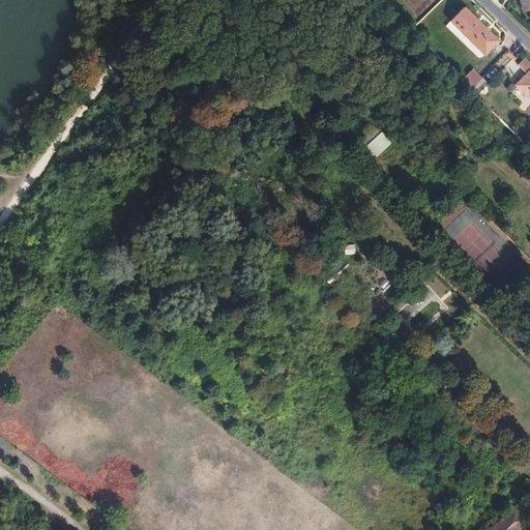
[(497,42),(467,10),(452,24),(483,56),(497,42)]
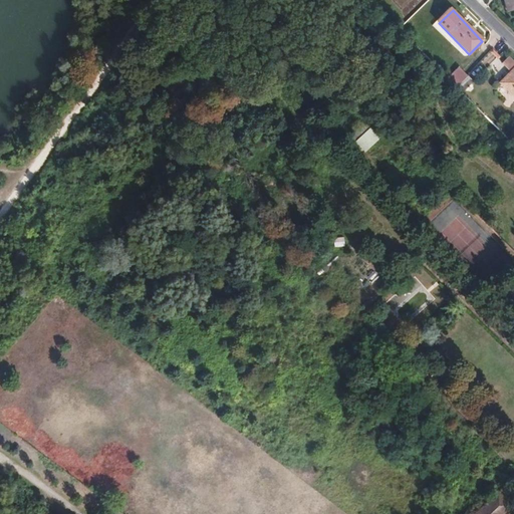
[(495,67),(500,55),(488,50),(483,61),(495,67)]
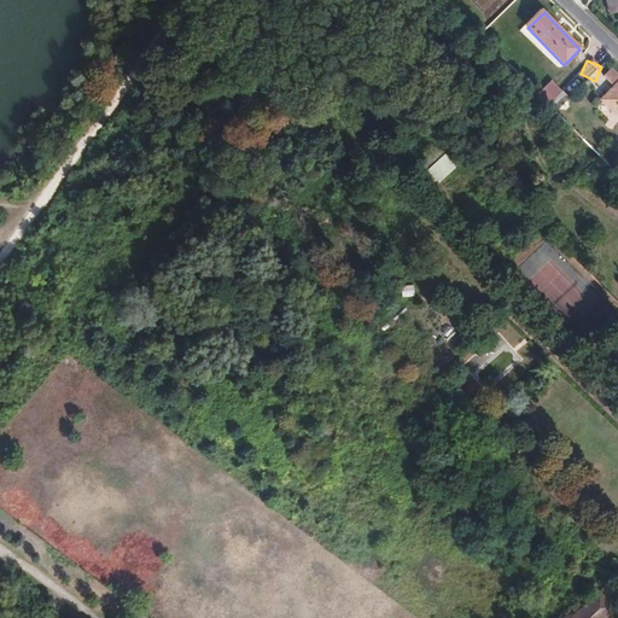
[(611,85),(617,75),(617,74),(611,68),(602,77),(611,85)]
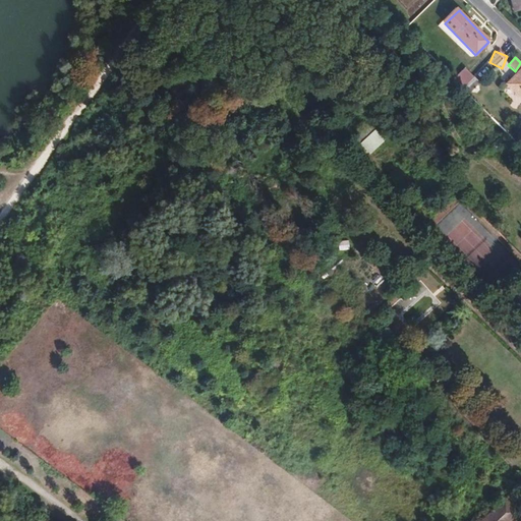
[(459,89),(478,69),(467,60),(450,79),(459,89)]
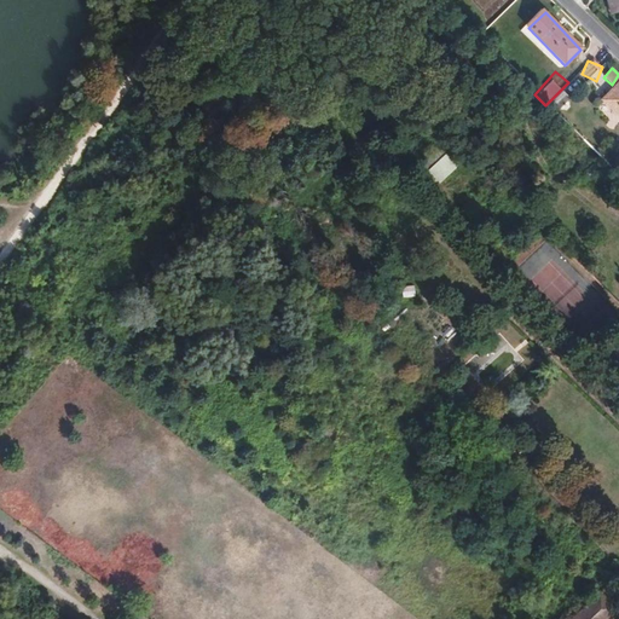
[(618,85),(602,102),(605,104),(615,116),(618,119),(618,85)]
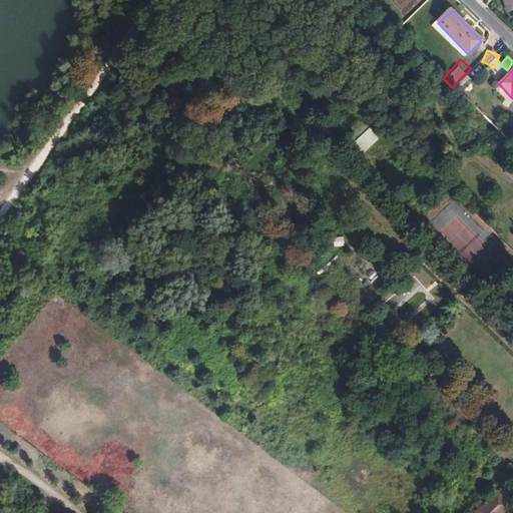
[(461,96),(473,84),(465,78),(454,89),(461,96)]
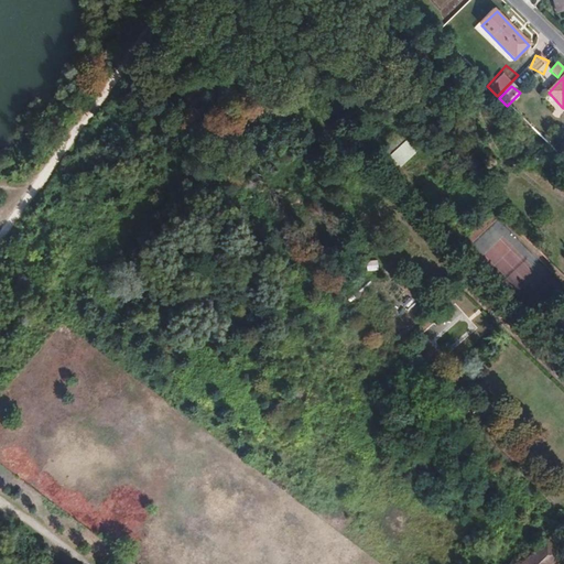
[(554,111),(561,106),(551,95),(545,101),(554,111)]
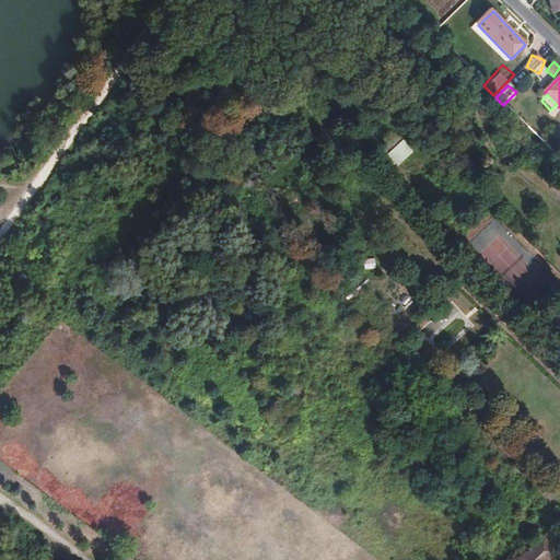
[(393,170),(412,151),(403,140),(382,158),(393,170)]
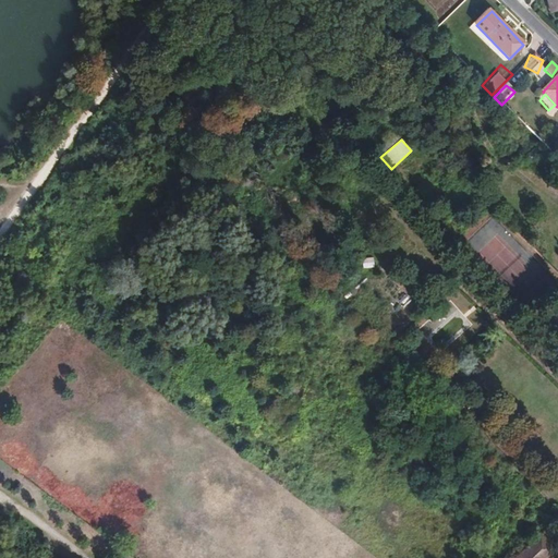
[(516,557),(545,557),(554,549),(538,535),(516,557)]
